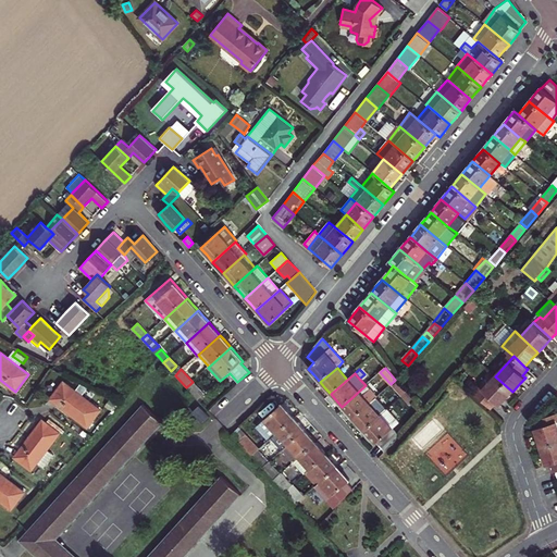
[(504,400),(512,392),(495,376),(482,390),(480,387),(473,394),(491,409),(496,404),(498,406),(504,400)]
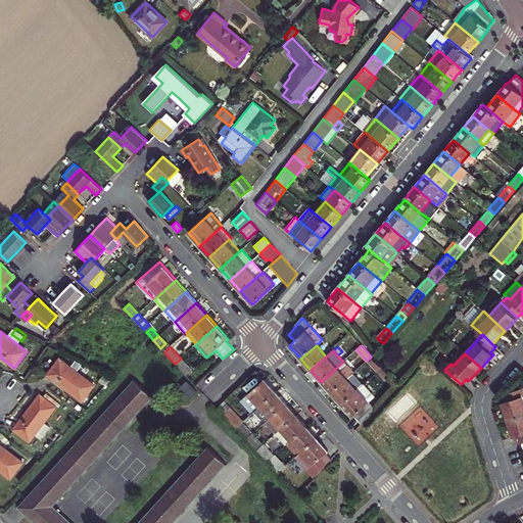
[(82,401),(94,385),(59,359),(47,375),(82,401)]
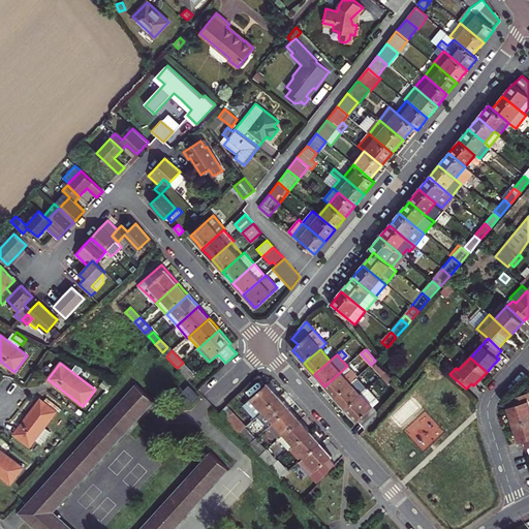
[(193,374),(183,363),(177,368),(188,379),(193,374)]
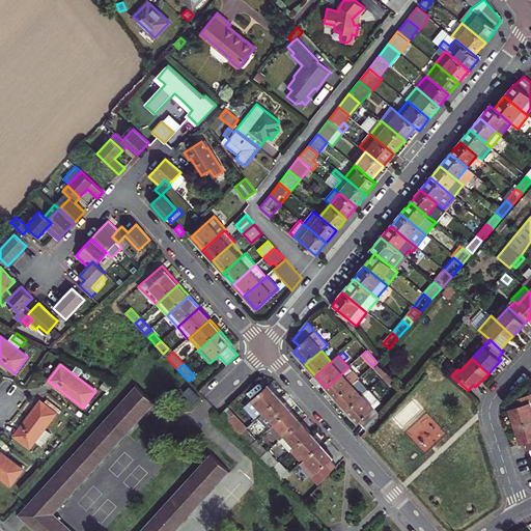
[(383,379),(388,374),(379,365),(374,368),(383,379)]
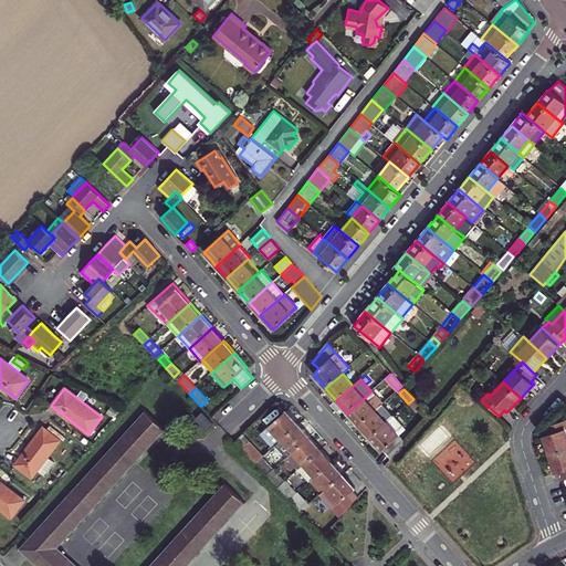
[(383,404),(371,391),(347,413),(353,419),(358,425),(375,410),(383,404)]
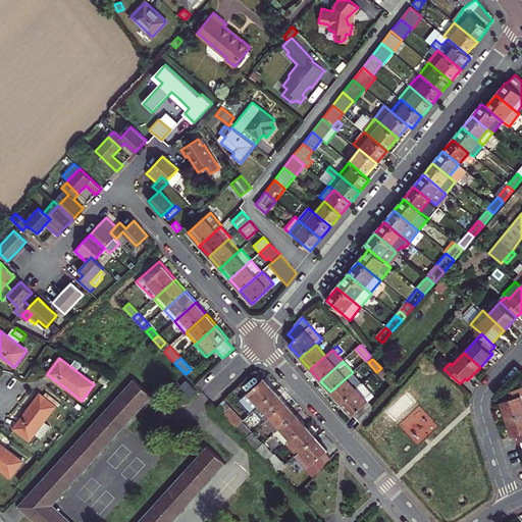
[(388,376),(381,368),(376,372),(384,380),(388,376)]
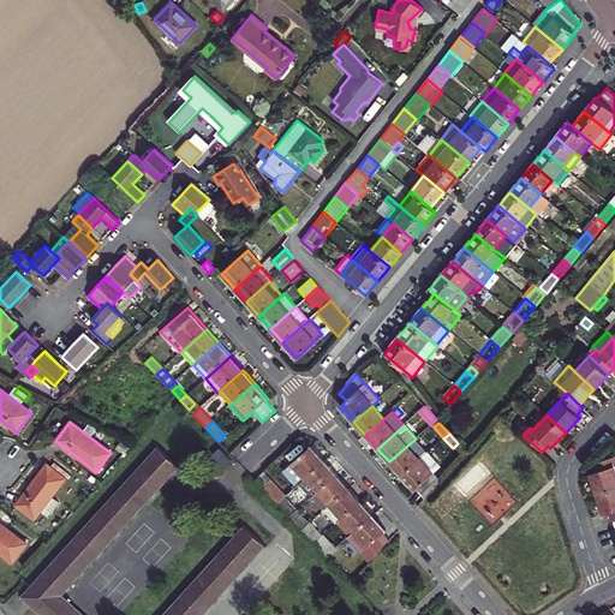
[(419,459),(428,453),(416,439),(407,446),(419,459)]
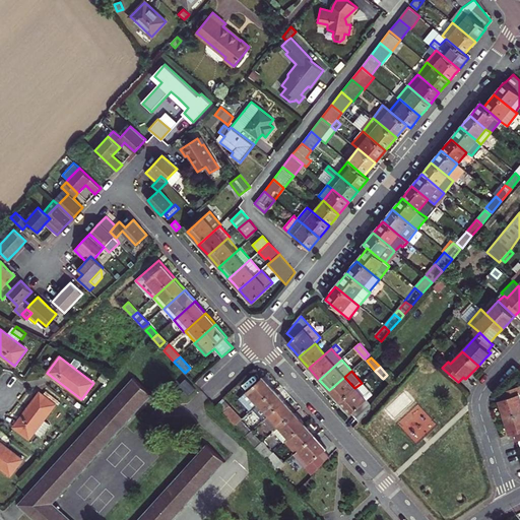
[(354,388),(344,377),(329,390),(335,397),(339,402),(354,388)]
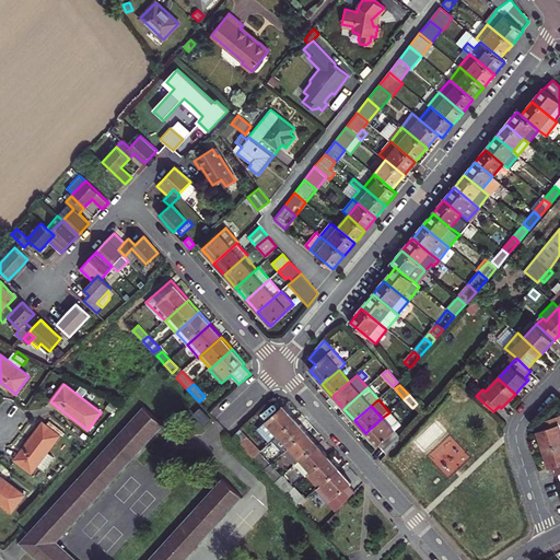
[(28,534),(20,544),(27,550),(37,559),(182,559),(241,496),(223,479),(149,559),(74,559),(55,541),(163,424),(144,407),(28,534)]
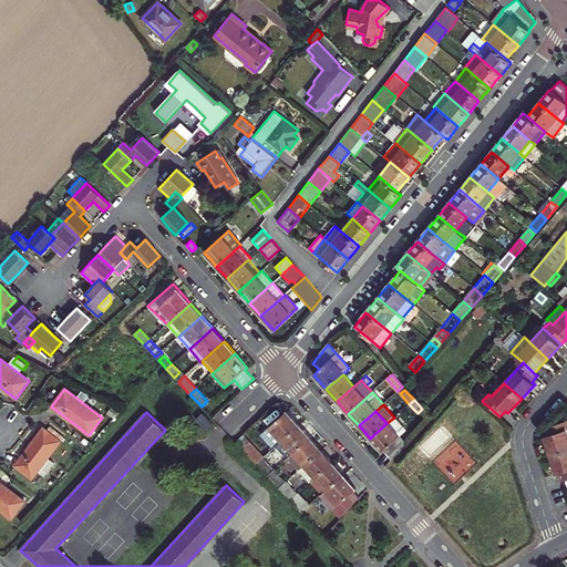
[(275,446),(276,445),(299,425),(295,421),(287,412),(263,432),(275,446)]
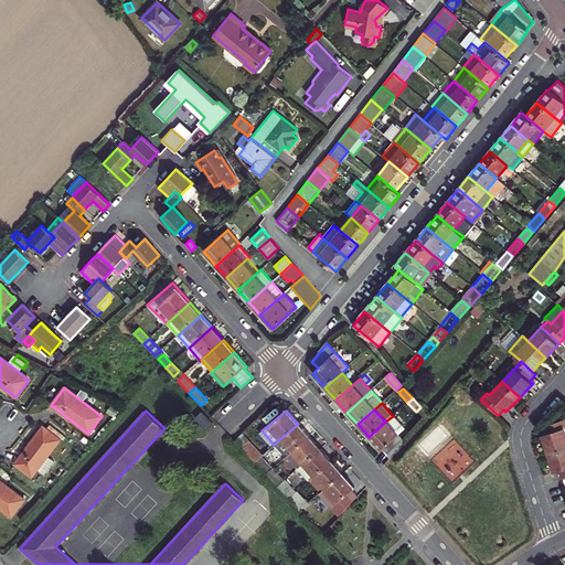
[(206,429),(212,424),(202,412),(195,418),(206,429)]
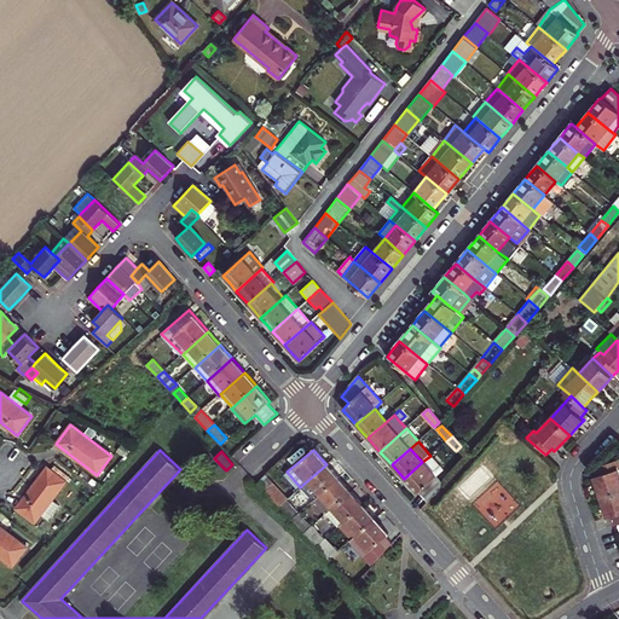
[(422,462),(404,479),(411,486),(418,495),(420,493),(428,503),(444,485),(437,476),(445,470),(431,455),(431,456),(422,462)]
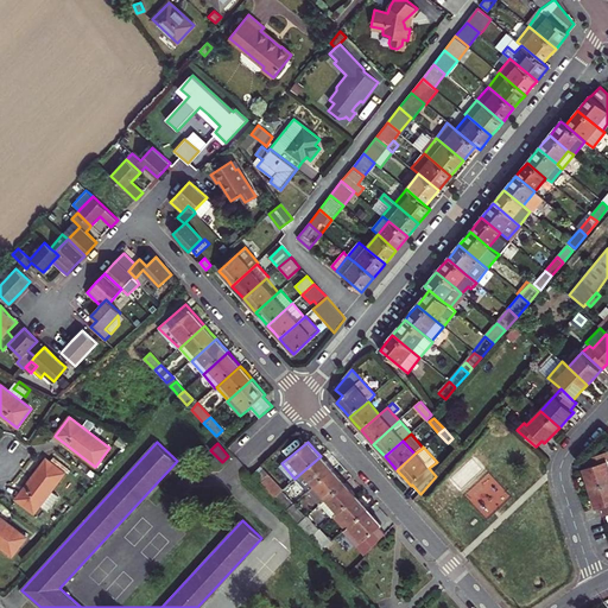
[(583,468),(589,488),(607,482),(607,450),(599,454),(584,458),(588,467),(583,468)]
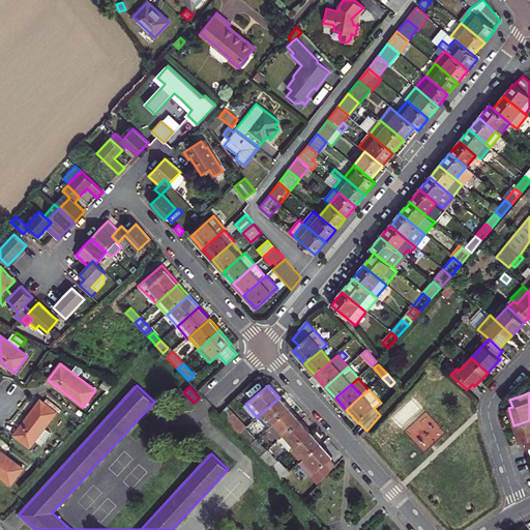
[(258,416),(268,429),(290,409),(286,404),(280,398),(258,416)]
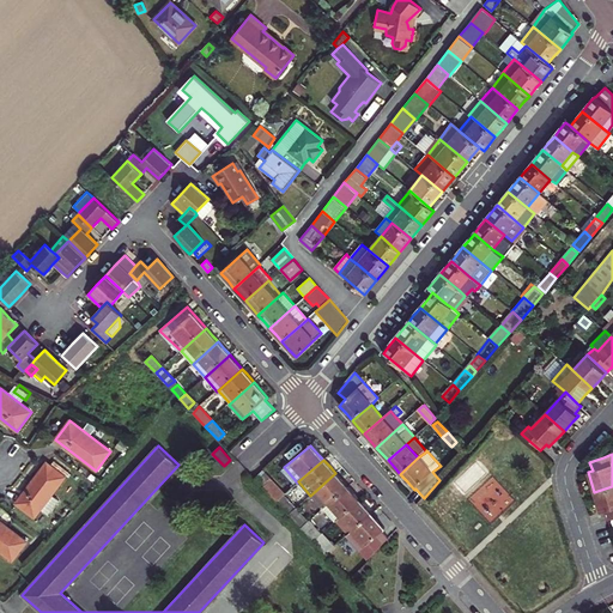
[(35,517),(66,477),(47,462),(16,503),(35,517)]
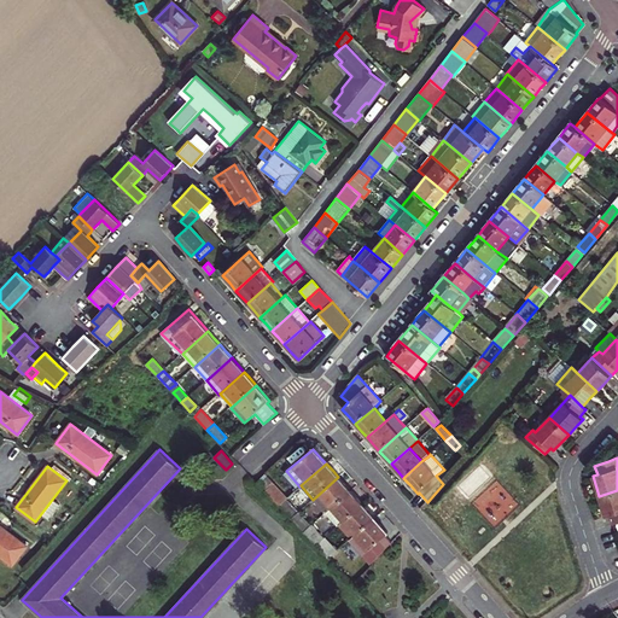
[(299,487),(286,471),(284,474),(297,489),(299,487)]
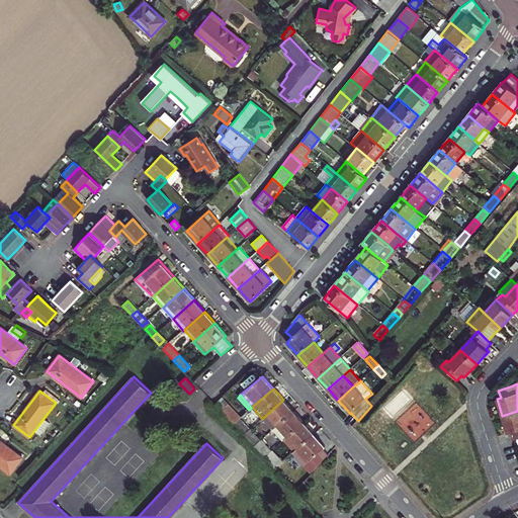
[(220,399),(214,405),(233,424),(240,419),(240,418),(220,399)]
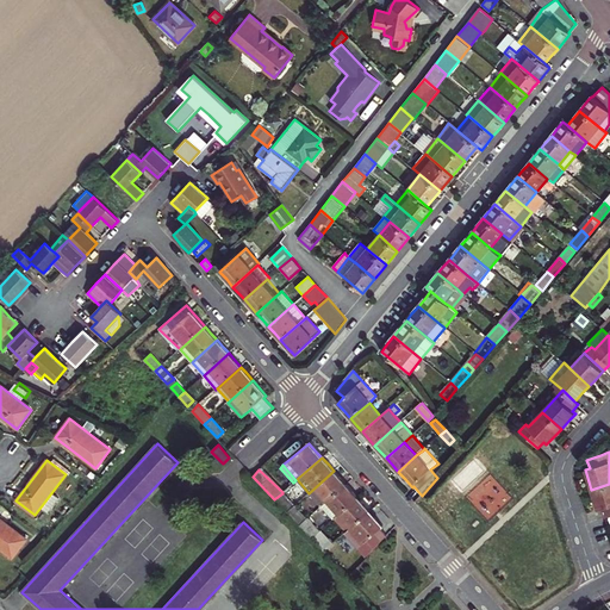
[(321,506),(322,505),(346,484),(340,478),(334,471),(309,493),(321,506)]
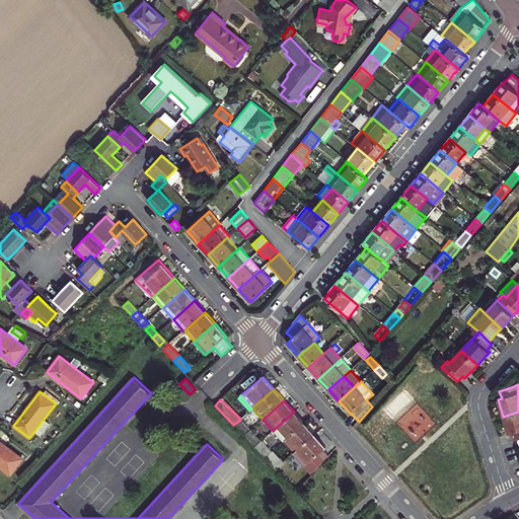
[(274,430),(284,441),(304,424),(300,419),(294,412),(274,430)]
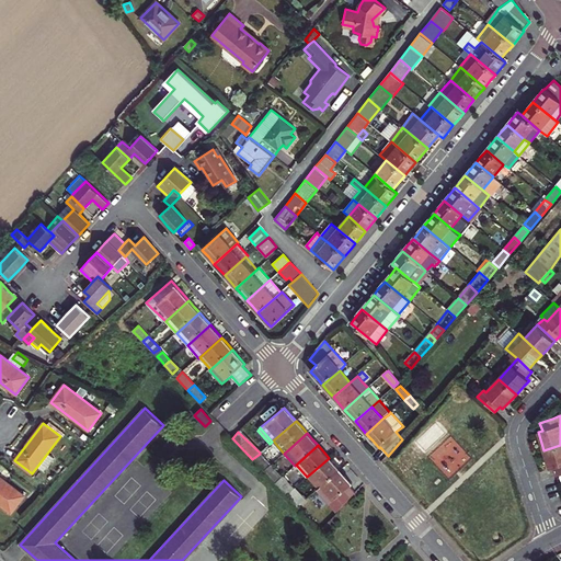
[(560,445),(544,450),(548,462),(550,469),(553,468),(556,476),(560,473),(560,445)]
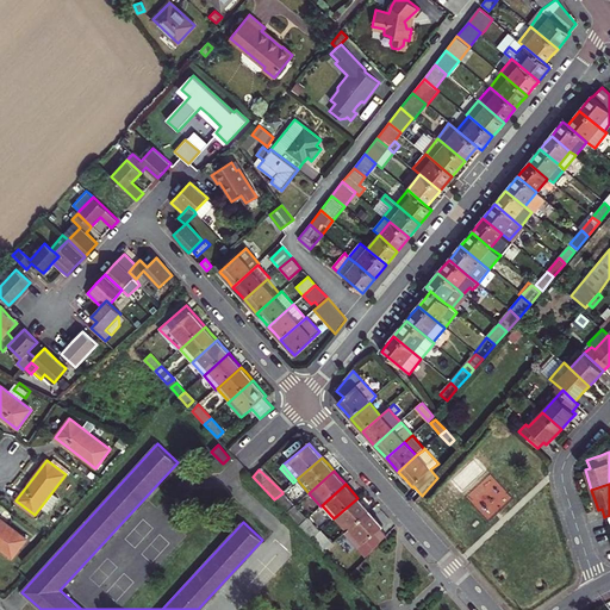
[(51,511),(63,497),(57,492),(45,505),(51,511)]
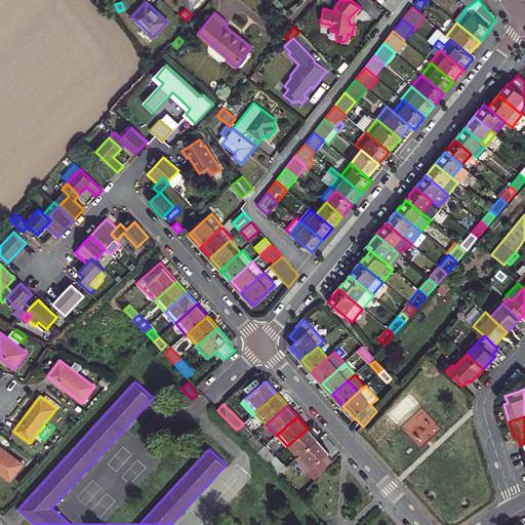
[(247,441),(253,436),(243,425),(236,430),(247,441)]
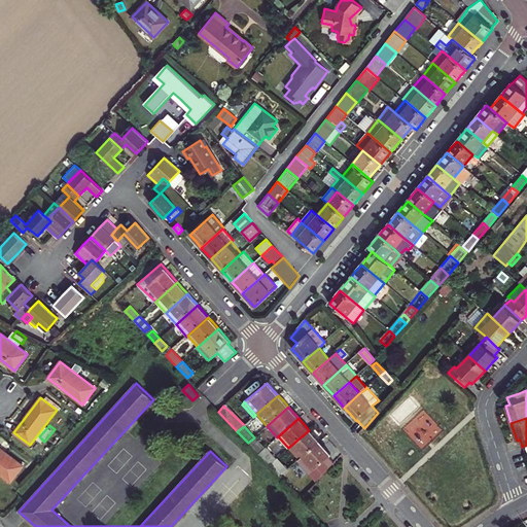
[(288,448),(299,459),(319,442),(314,435),(309,430),(288,448)]
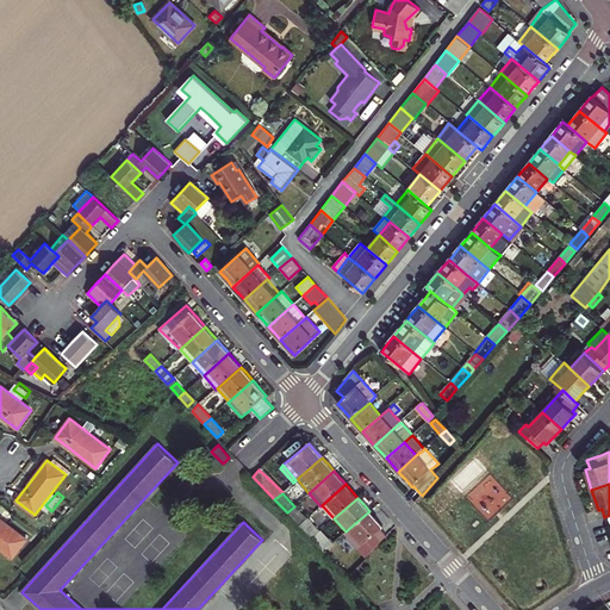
[(294,506),(287,512),(299,526),(306,520),(294,506)]
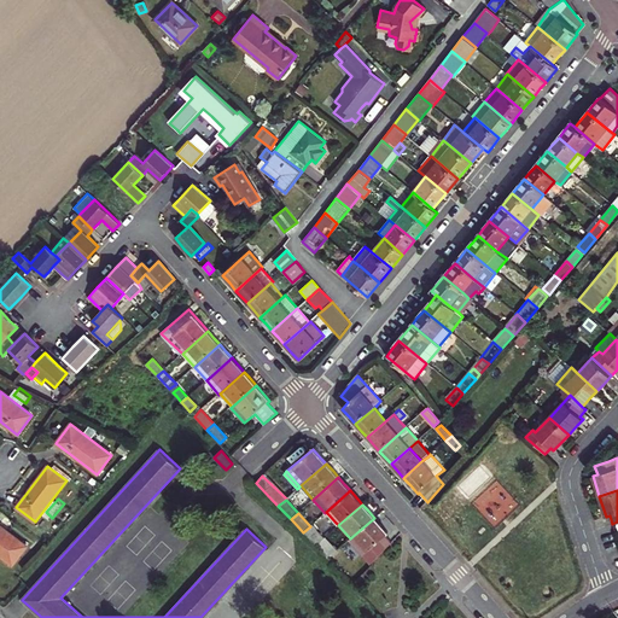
[(349,541),(372,566),(391,542),(385,535),(388,532),(382,526),(374,518),(350,538),(349,541)]
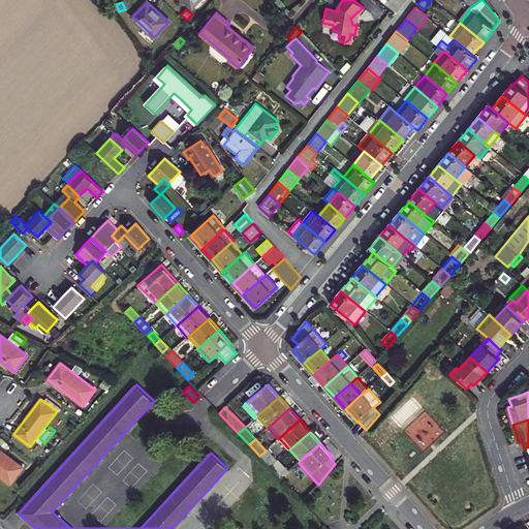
[(23,468),(0,449),(0,475),(10,484),(23,468)]
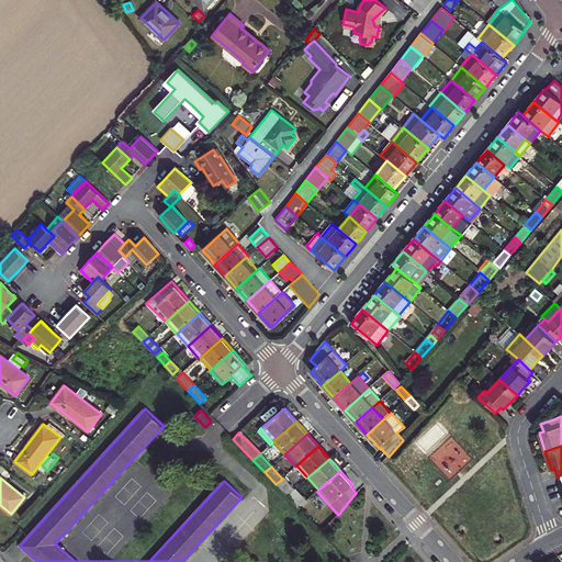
[(294,490),(283,478),(282,479),(276,484),(288,496),(294,490)]
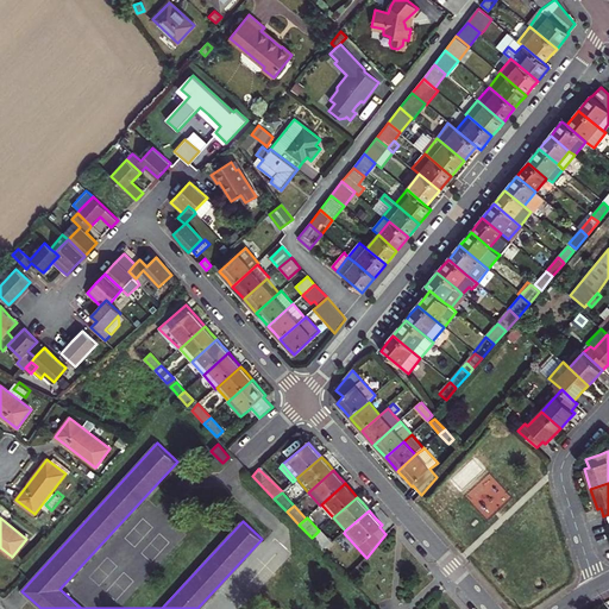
[(331,544),(319,531),(312,538),(324,551),(331,544)]
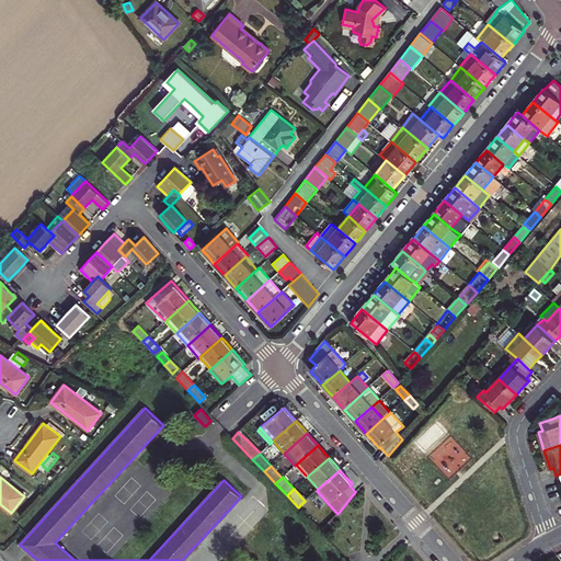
[(29,499),(33,502),(37,495),(33,492),(29,499)]
